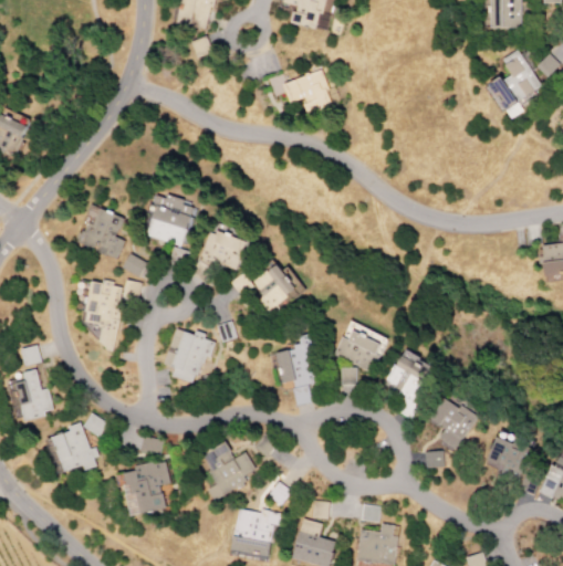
[(180,0),(176,23),(206,30),(211,0),(180,0)]
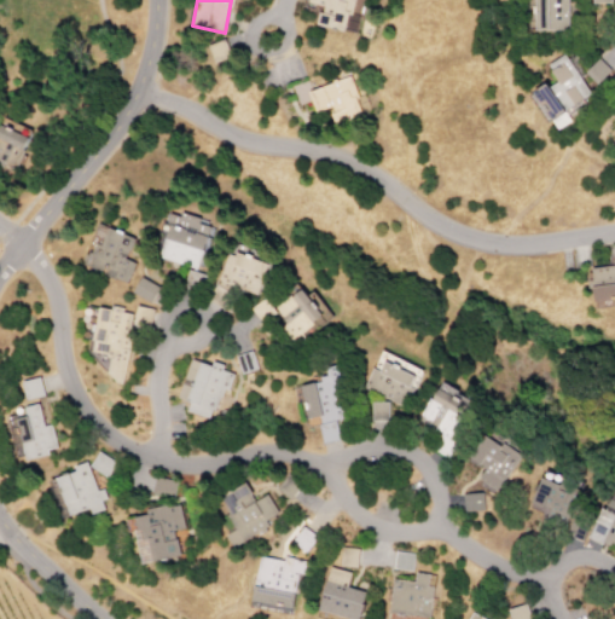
[(355,0),(309,0),(309,4),(323,6),(318,25),(347,32),(348,27),(353,28),(355,16),(353,15),(355,0)]
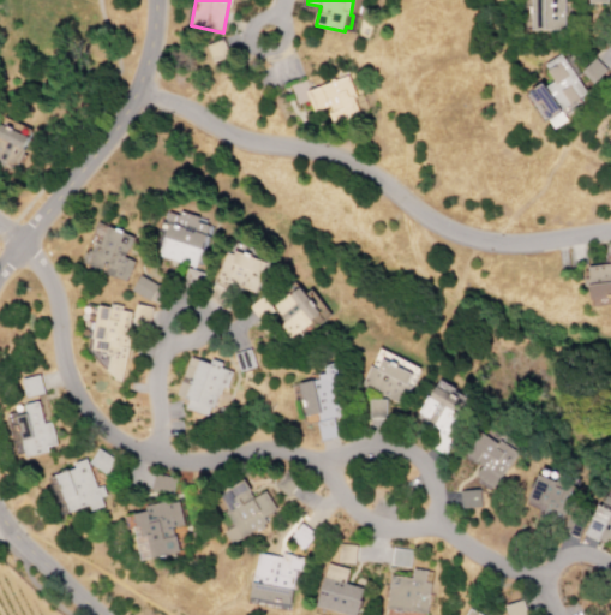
[(563,0),(531,0),(532,31),(564,30),(563,0)]
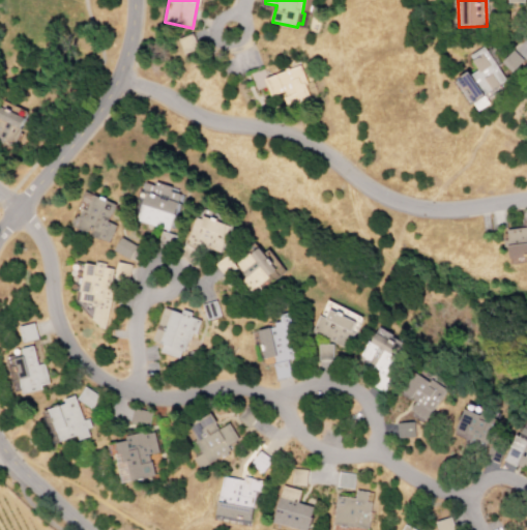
[(183,54),(198,50),(194,34),(179,38),(183,54)]
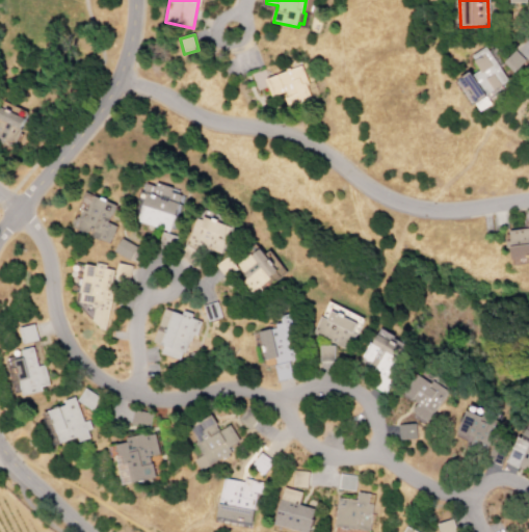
[(508,81),(485,47),(471,56),(478,69),(458,81),(479,112),(492,104),(485,96),(508,81)]
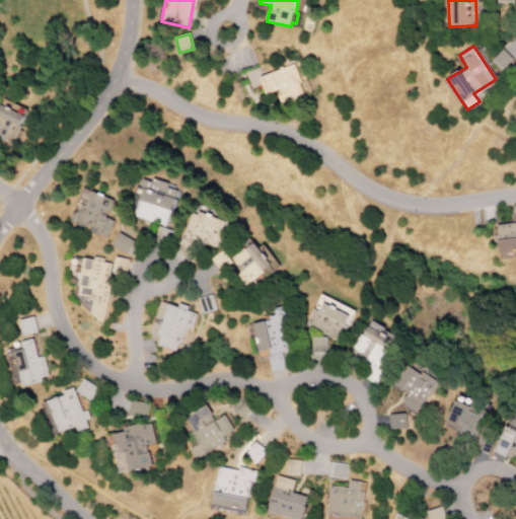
[(513,59),(502,49),(491,62),(502,72),(513,59)]
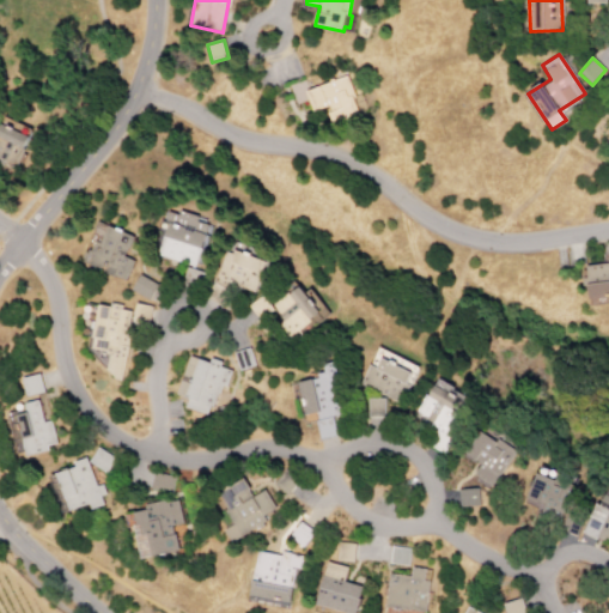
[(305,90),(312,113),(328,107),(334,125),(363,114),(360,105),(359,105),(348,76),(305,90)]
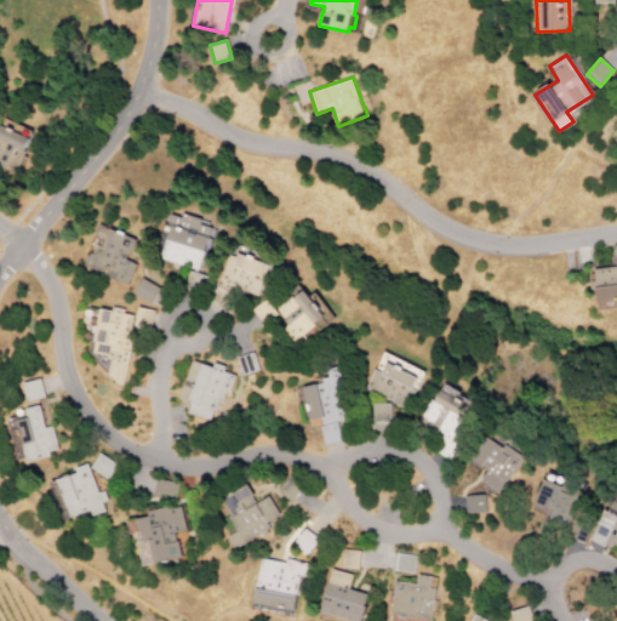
[(29,138),(0,126),(0,166),(16,174),(29,138)]
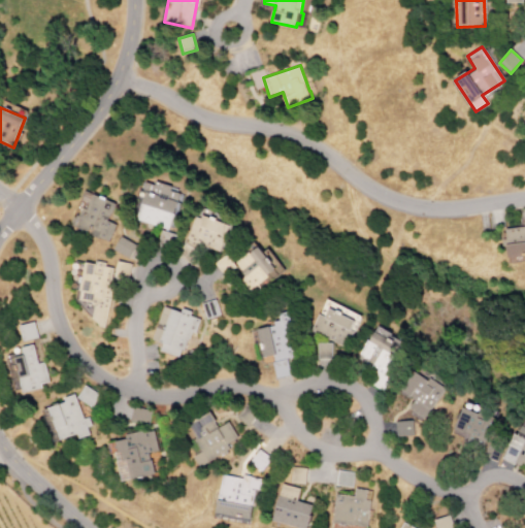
[(168,231),(182,191),(155,182),(154,185),(145,182),(142,190),(139,190),(135,202),(140,204),(135,220),(168,231)]
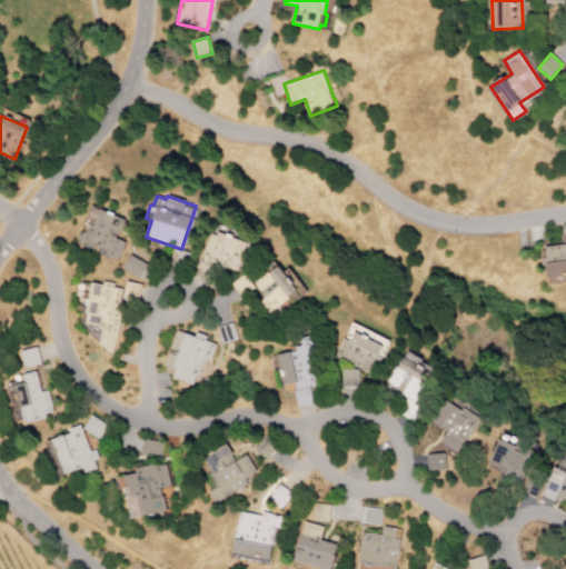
[(125,219),(90,206),(76,245),(118,260),(125,242),(117,239),(125,219)]
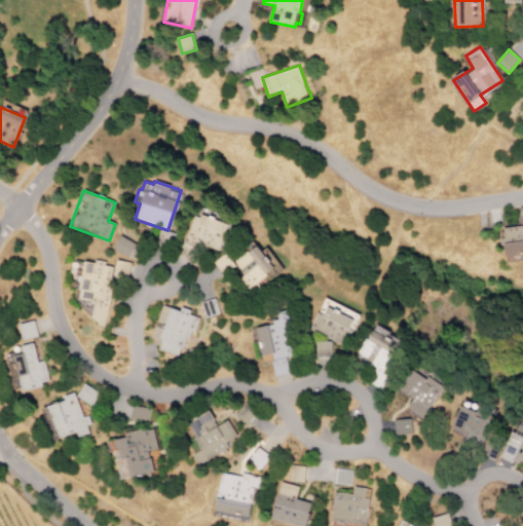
[(522,208),(521,209),(522,218),(522,226),(501,228),(506,261),(522,258),(522,208)]
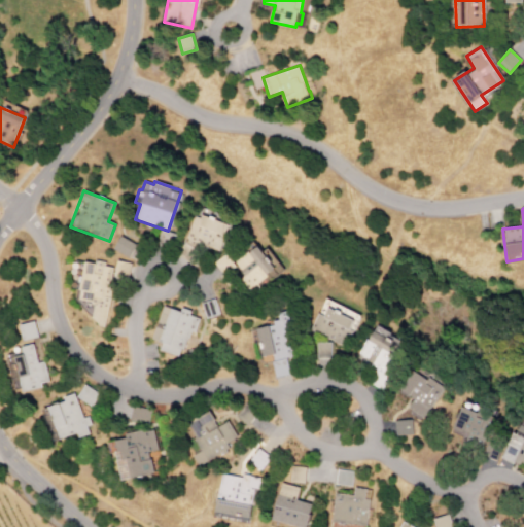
[(229,224),(216,220),(218,213),(202,209),(200,217),(193,215),(184,244),(197,248),(197,245),(220,251),(229,224)]
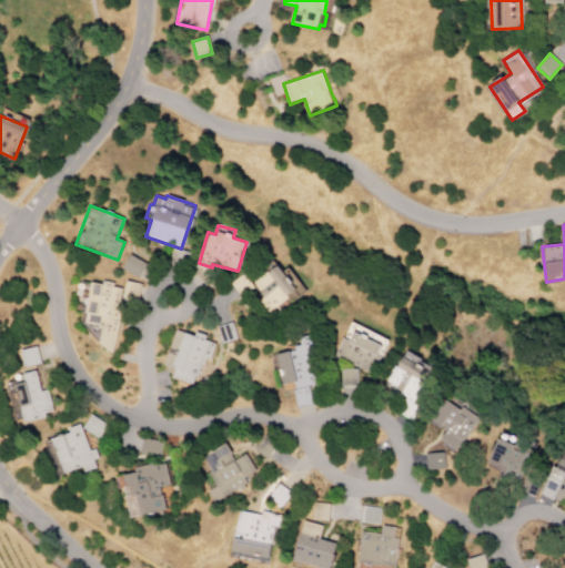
[(189,252),(173,249),(171,260),(187,263),(189,252)]
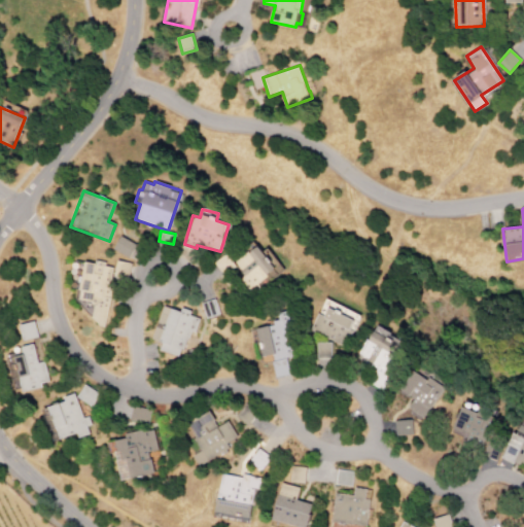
[(137,261),(143,248),(119,237),(113,250),(137,261)]
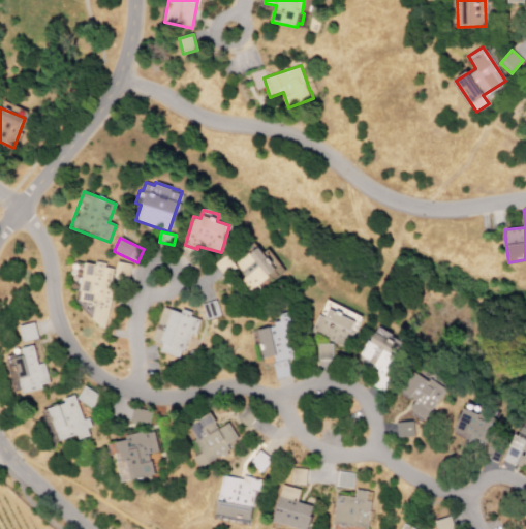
[(276,272),(257,246),(235,263),(227,254),(215,263),(225,277),(235,270),(250,290),(276,272)]
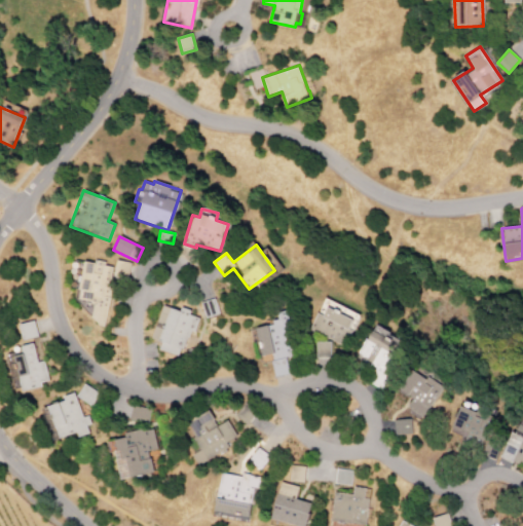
[(95,303),(91,322),(107,325),(115,278),(127,280),(131,263),(117,260),(116,266),(84,260),(84,263),(76,262),(71,288),(77,290),(75,299),(95,303)]
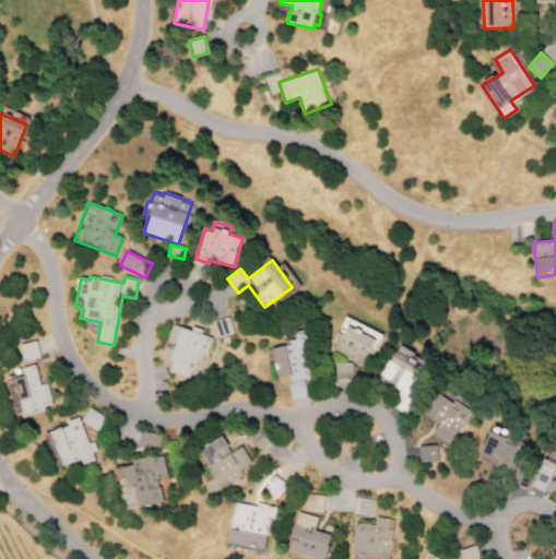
[(213,321),(219,337),(233,333),(228,317),(213,321)]
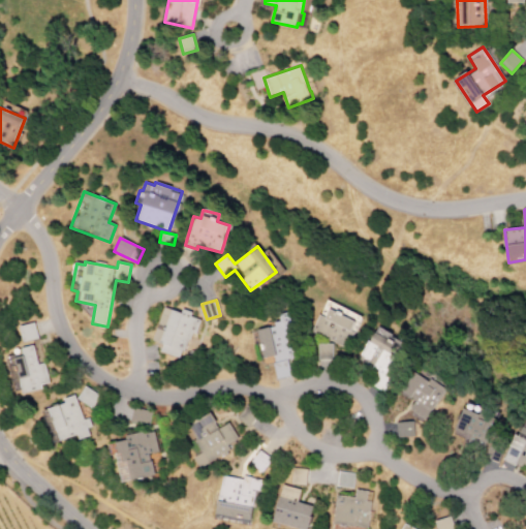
[(362,316),(327,300),(311,332),(346,348),(362,316)]
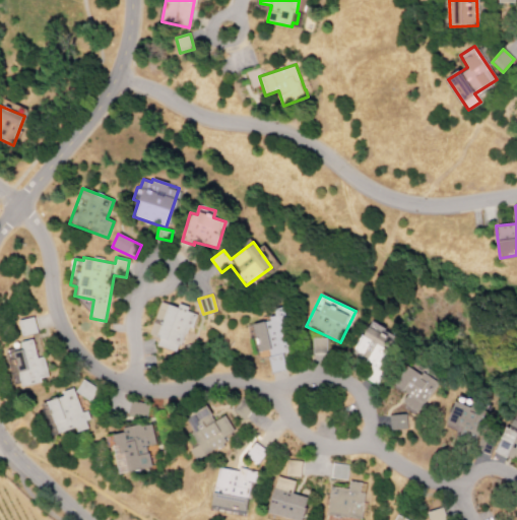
[(151,335),(160,338),(158,346),(181,353),(194,314),(188,312),(189,307),(179,304),(178,307),(162,302),(151,335)]
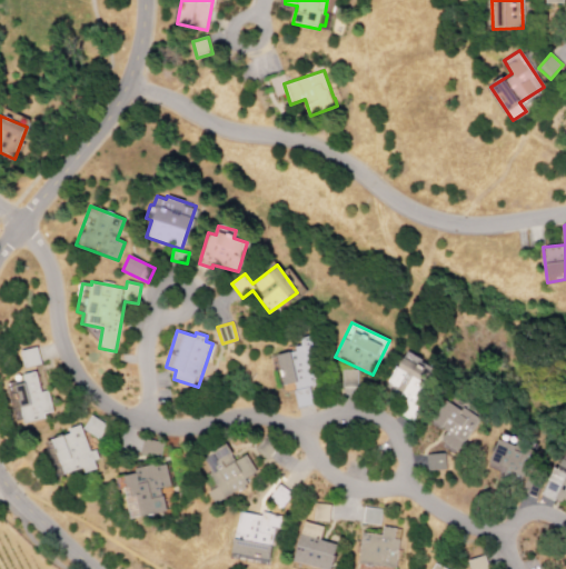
[(276,355),(281,386),(293,383),(297,408),(320,403),(308,337),(293,339),(295,351),(276,355)]
